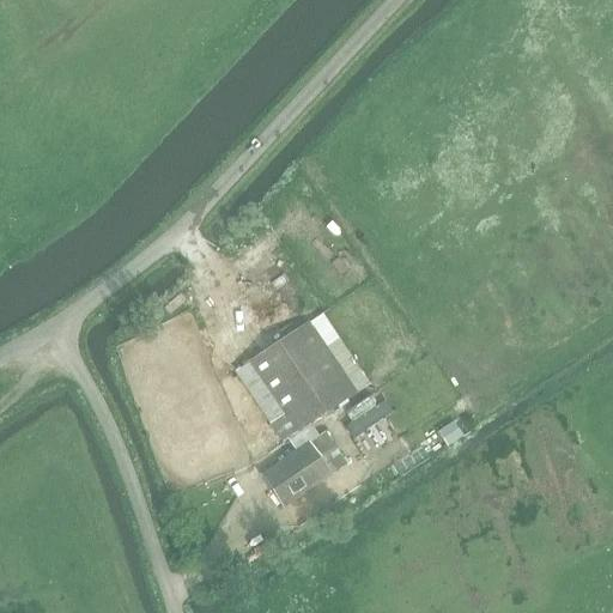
[(269,301),(279,323),(316,307),(307,285),(269,301)]
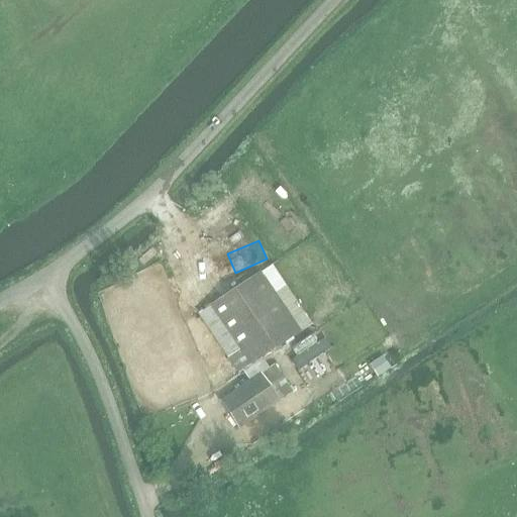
[(260,358),(287,340),(246,281),(209,305),(249,366),(260,358)]
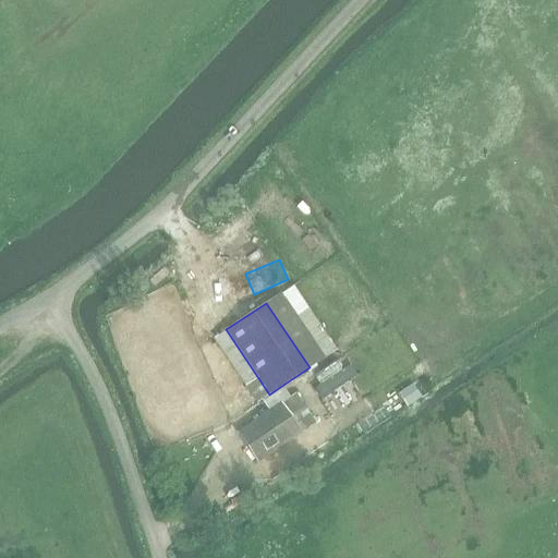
[(350,365),(343,370),(350,380),(356,376),(350,365)]
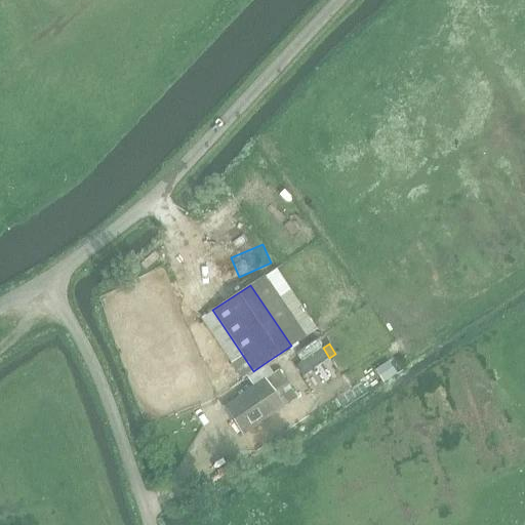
[(329,358),(323,348),(293,367),(299,377),(329,358)]
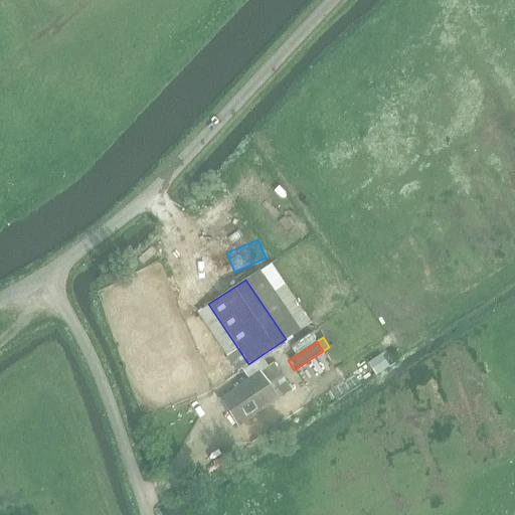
[(384,354),(374,360),(379,367),(389,361),(384,354)]
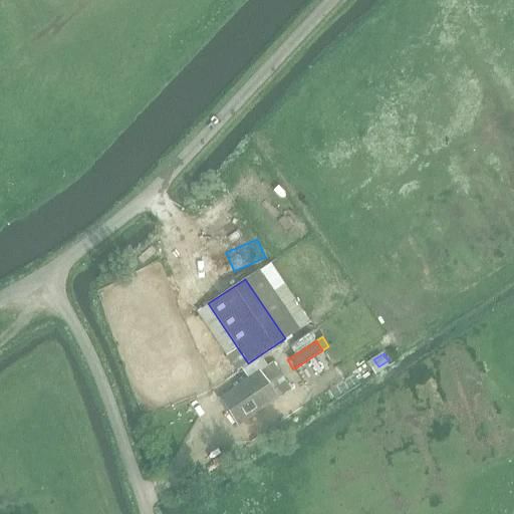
[(248,363),(241,368),(248,378),(265,366),(258,356),(248,363)]
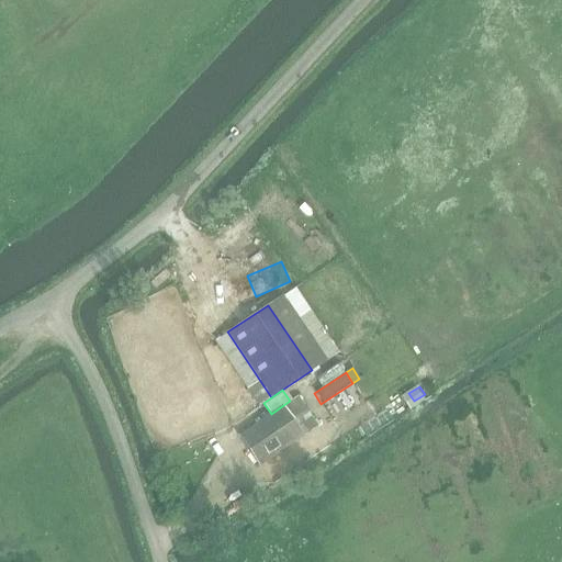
[(258,465),(317,426),(296,396),(290,401),(271,414),(238,436),(258,465)]
